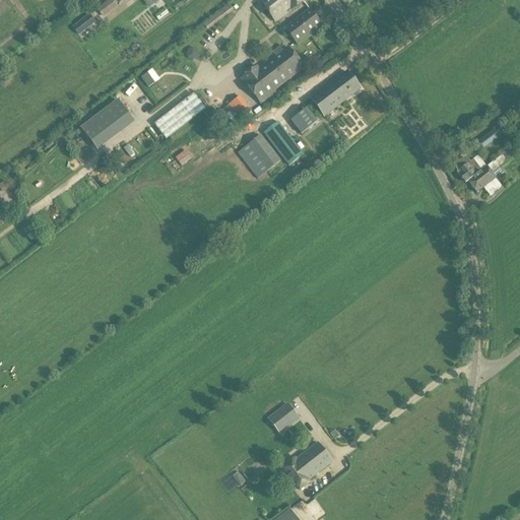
[(104,16),(117,6),(112,0),(109,0),(98,9),(104,16)]
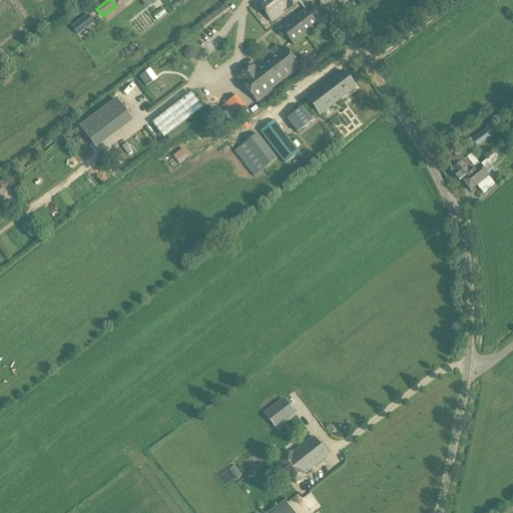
[(290,10),(300,2),(298,0),(258,0),(257,1),(273,22),(289,9),(290,10)]
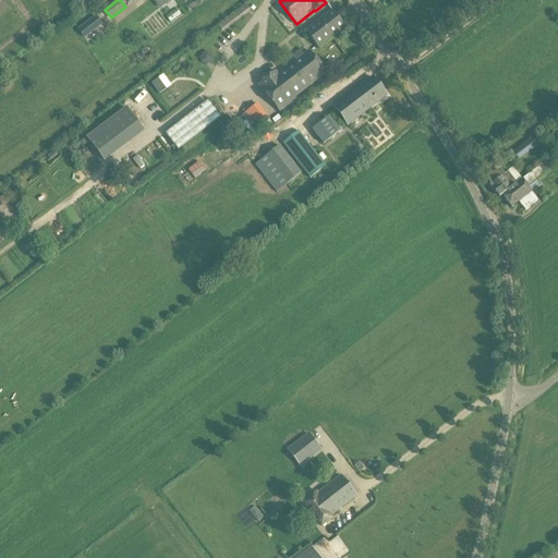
[(332,11),(308,29),(306,32),(318,48),(344,27),(332,11)]
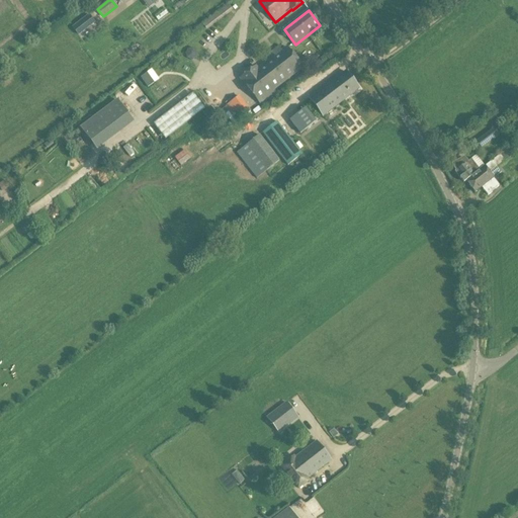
[(89,15),(73,28),(79,35),(94,22),(89,15)]
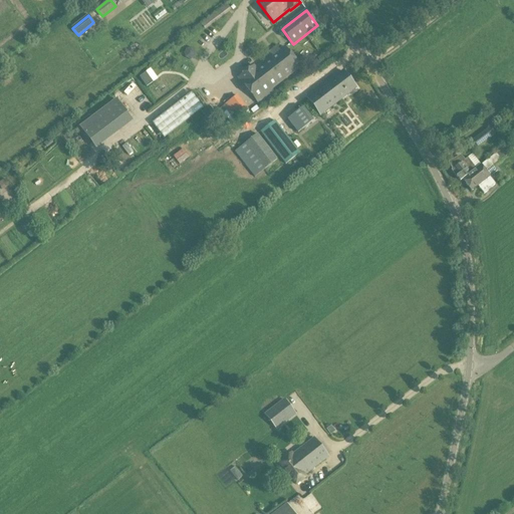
[(285,47),(280,51),(276,45),(269,51),(273,56),(256,69),(254,66),(239,78),(258,102),(273,91),(271,89),(300,67),(285,47)]
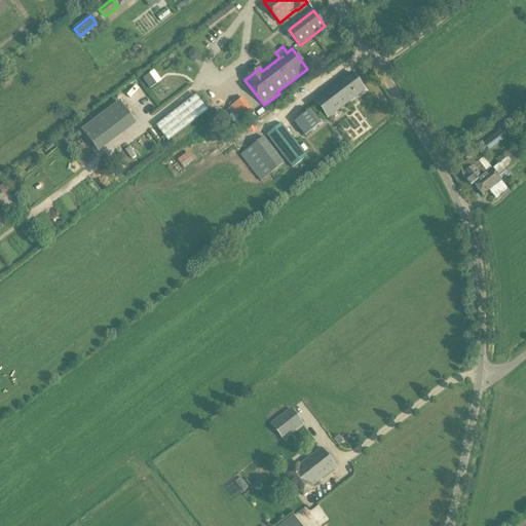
[(328,118),(331,116),(365,90),(351,73),(314,101),(328,118)]
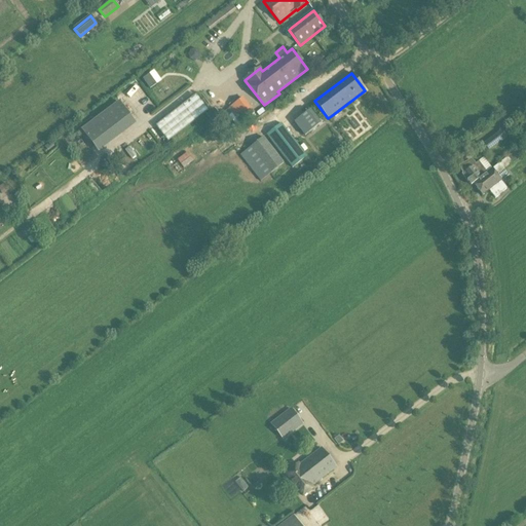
[(150,75),(143,79),(150,89),(157,84),(150,75)]
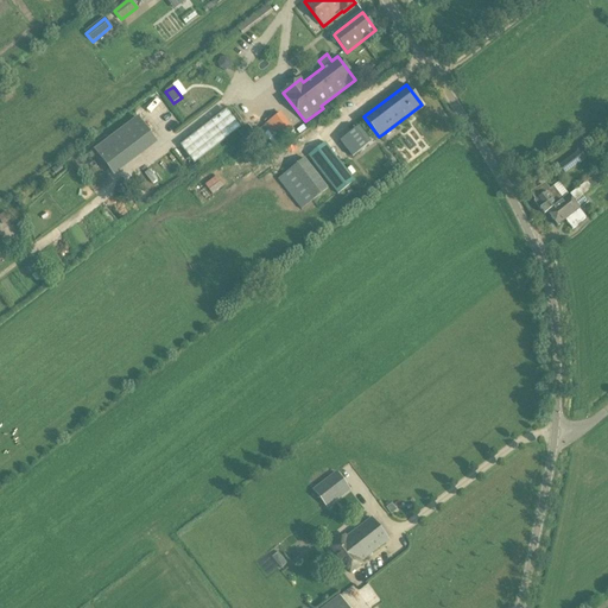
[(279,141),(293,131),(280,113),(266,124),(279,141)]
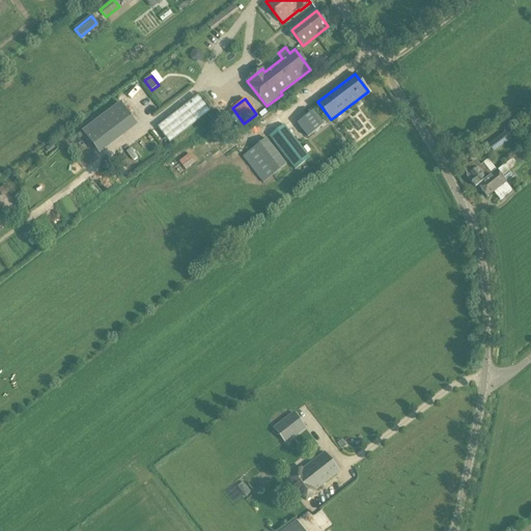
[(121,103),(83,132),(95,149),(134,120),(121,103)]
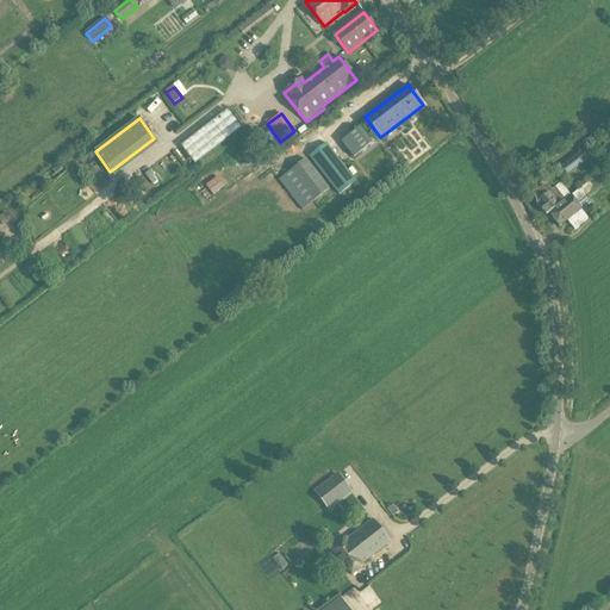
[(354,157),(372,143),(360,128),(341,142),(354,157)]
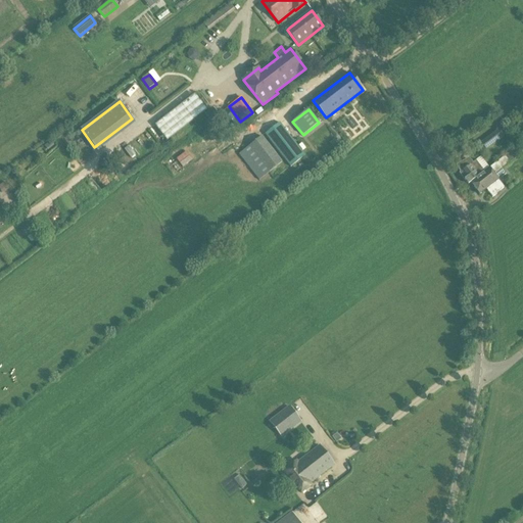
[(291,168),(305,156),(280,123),(266,134),(291,168)]
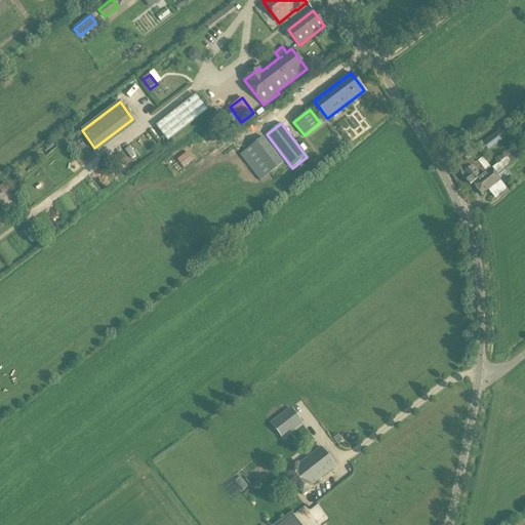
[(500,130),(479,147),(484,154),(506,137),(500,130)]
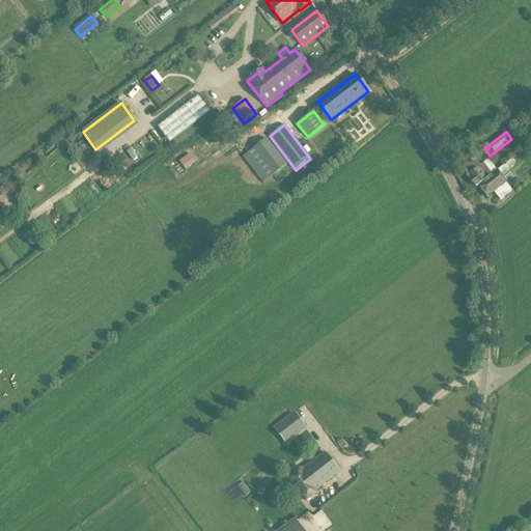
[(286,165),(267,139),(243,157),(263,184),(286,165)]
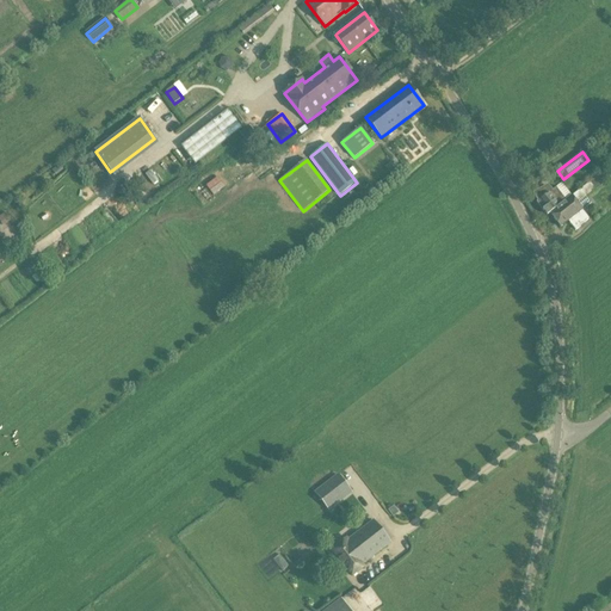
[(576,232),(590,220),(578,204),(596,190),(602,185),(597,177),(590,183),(572,197),(566,201),(550,214),(561,228),(563,226),(562,226),(568,221),(576,232)]
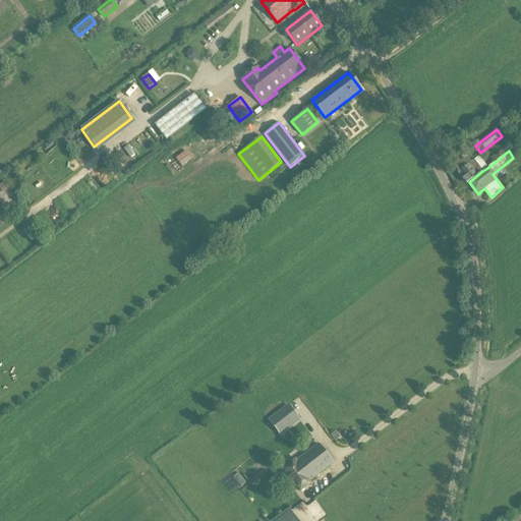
[(487,168),(478,157),(470,164),(466,160),(456,166),(459,171),(458,173),(467,184),(469,182),(482,171),(487,168)]
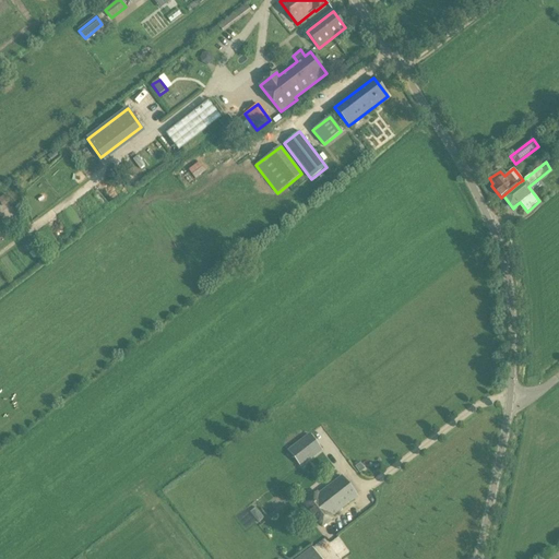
[(308,433),(287,450),(300,466),(321,450),(308,433)]
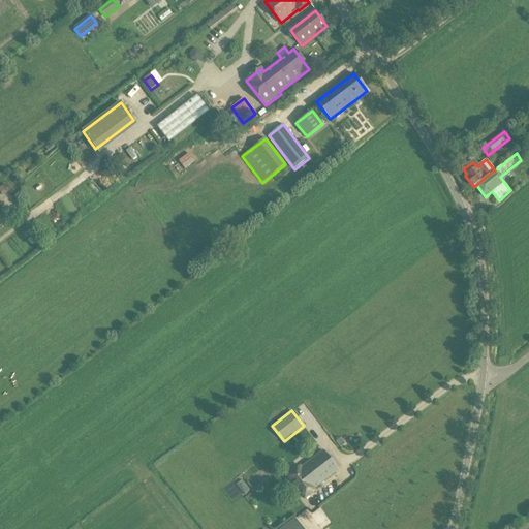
[(338,470),(322,450),(302,468),(300,466),(286,476),(305,499),(315,492),(314,490),(338,470)]
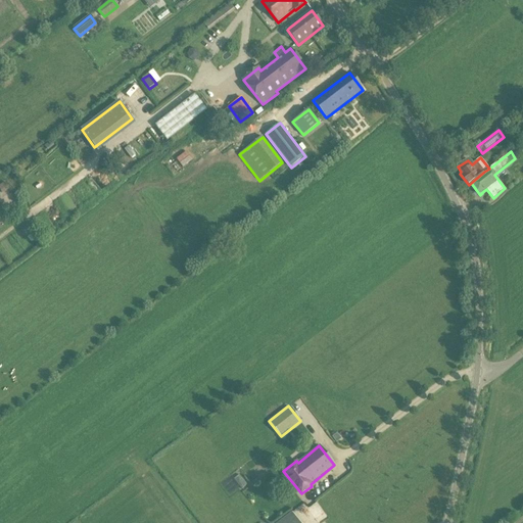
[(279,466),(284,463),(279,455),(274,458),(279,466)]
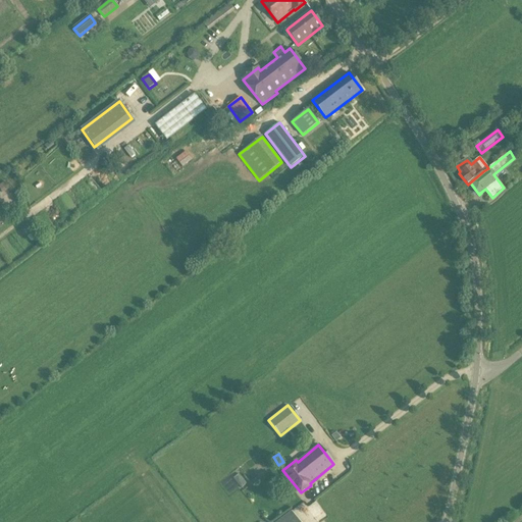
[(299,521),(292,512),(278,521),(299,521)]
